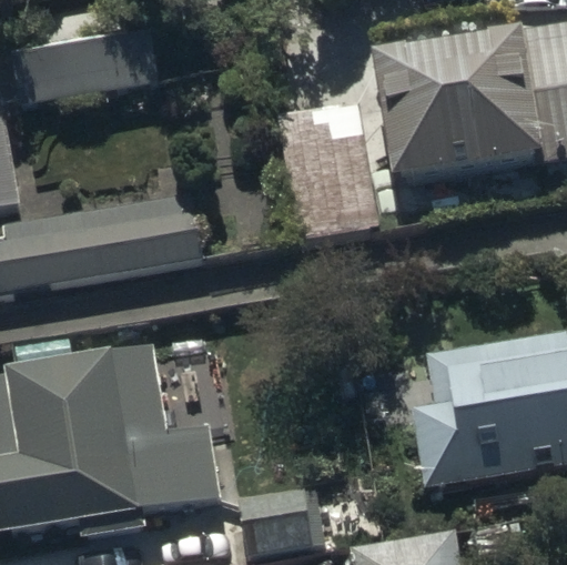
[(566,160),(566,21),(372,52),(391,175),(536,152),(538,165),(566,160)]
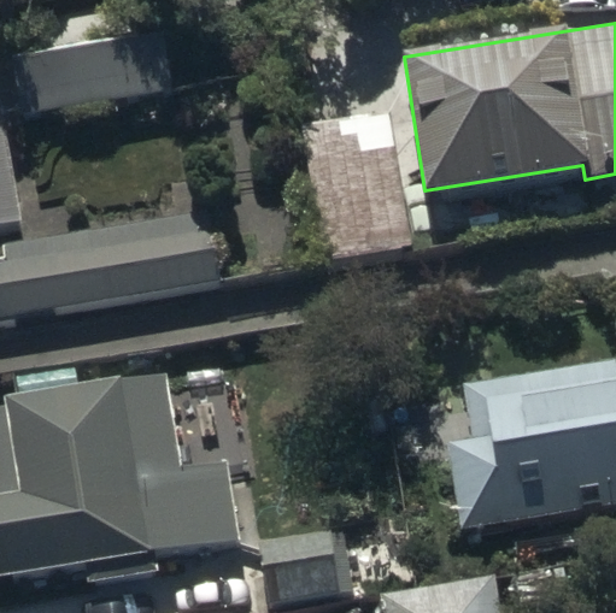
[(15,54),(21,113),(165,98),(159,39),(15,54)]
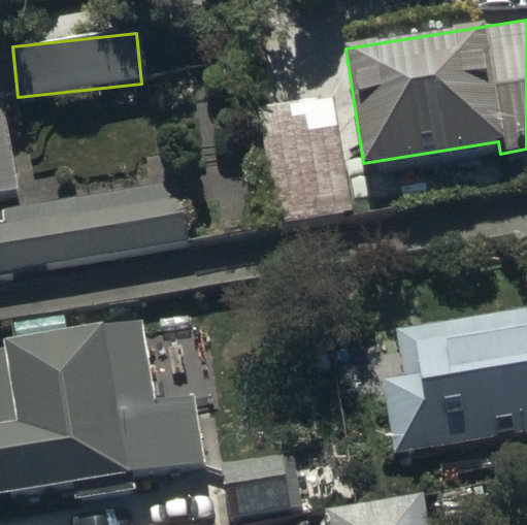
[(0,190),(15,188),(1,87),(0,87),(0,190)]
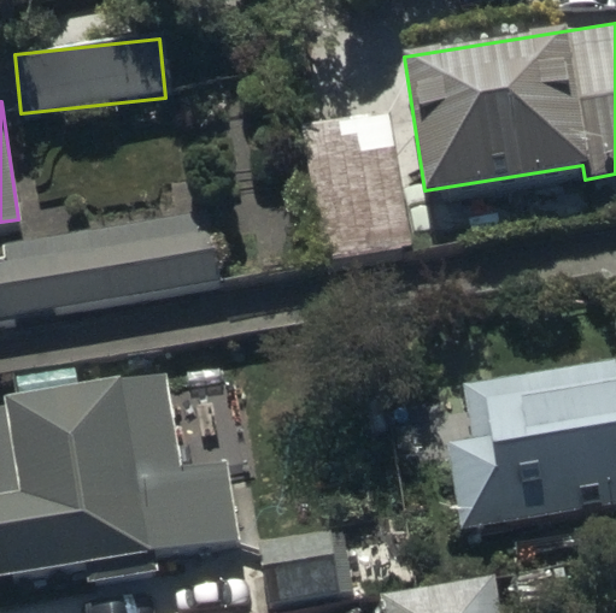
[(388,106),(295,122),(317,252),(410,236),(388,106)]
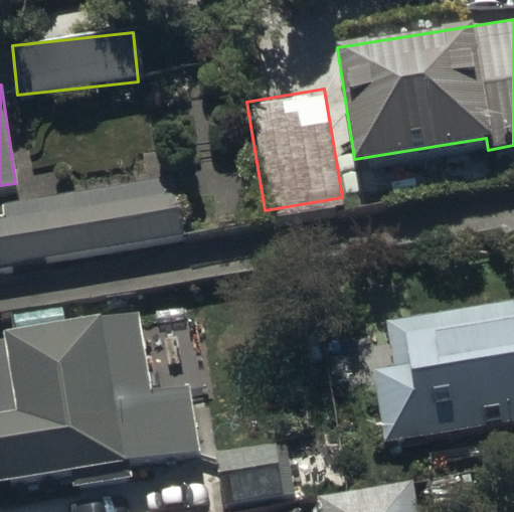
[(0,263),(181,233),(171,177),(0,205),(0,210),(1,215),(0,215),(0,263)]
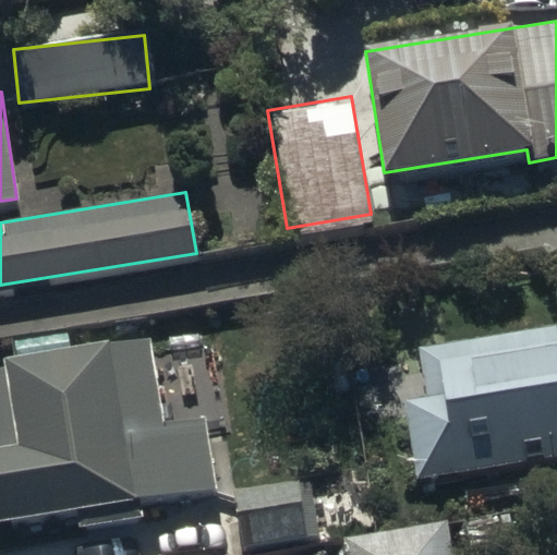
[(403,400),(415,474),(556,451),(556,323),(419,345),(427,397),(403,400)]
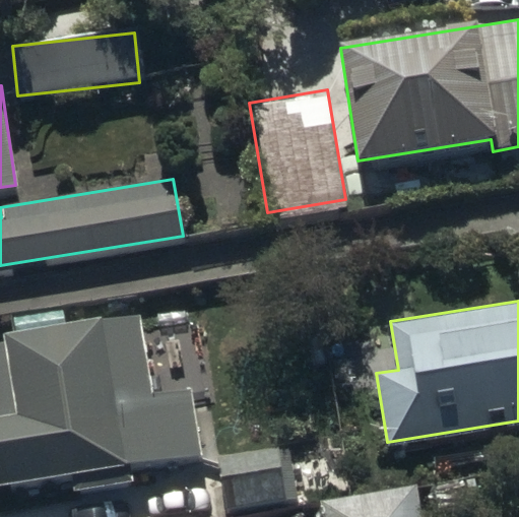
[(149,397),(138,318),(6,336),(7,344),(0,345),(0,482),(71,472),(74,491),(131,482),(129,467),(204,457),(195,391),(149,397)]
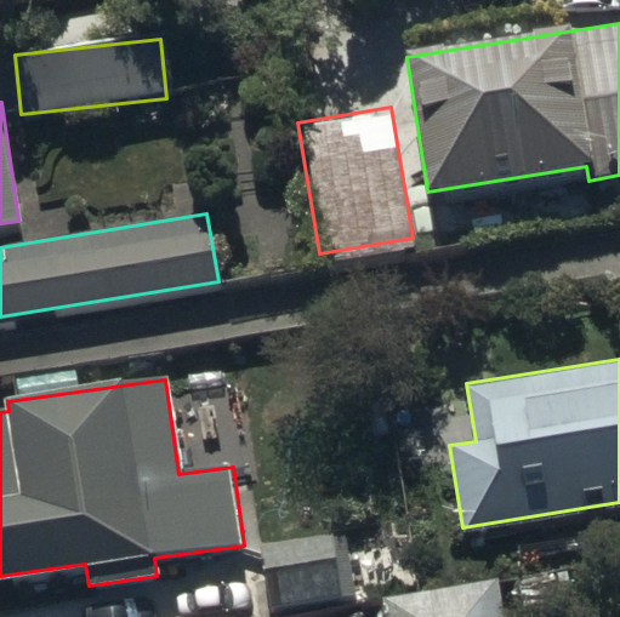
[(333,532),(256,548),(268,606),(345,590),(333,532)]
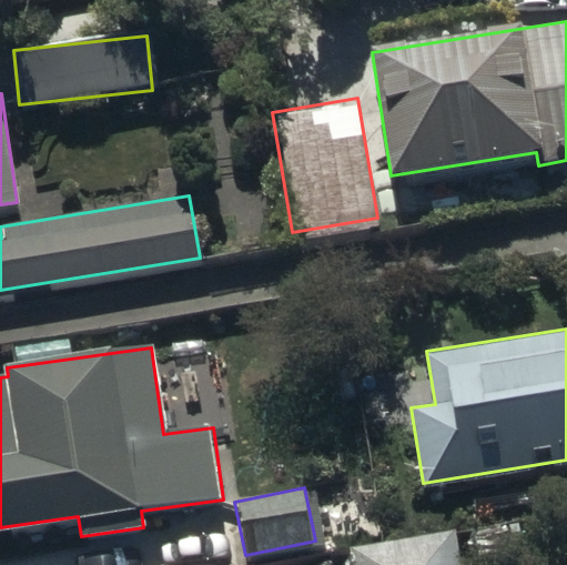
[(455,564),(451,533),(348,548),(351,564),(455,564)]
